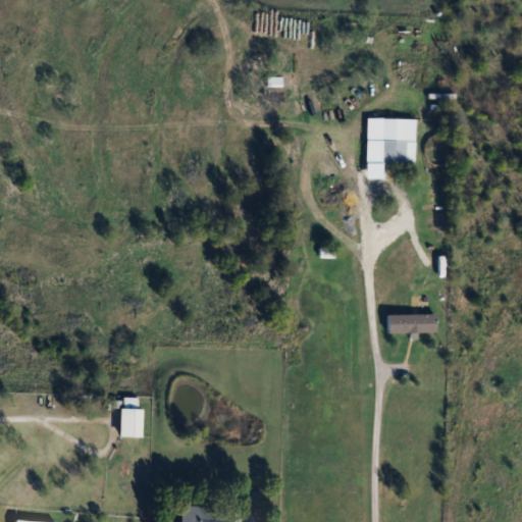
[(263,88),(278,88),(278,79),(263,79),(263,88)]
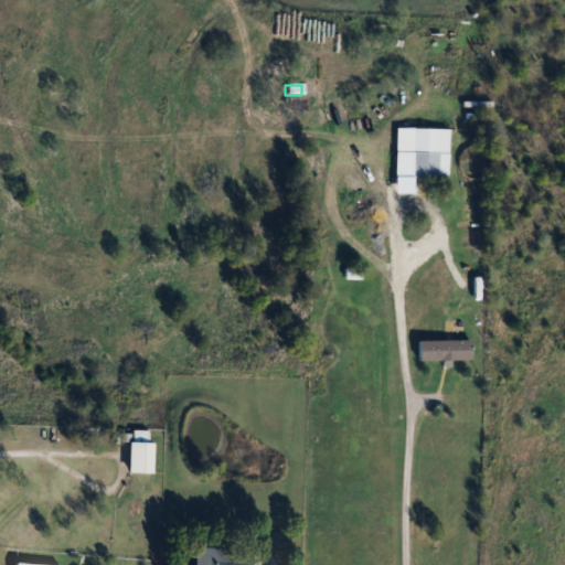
[(447,129),(409,129),(409,180),(447,180),(447,129)]
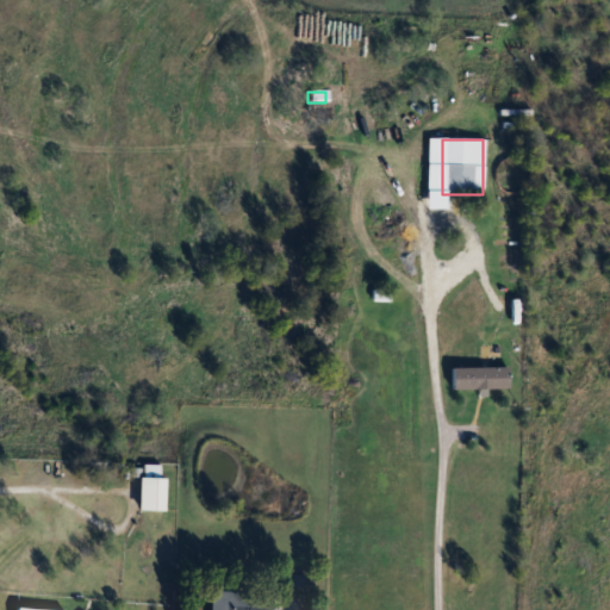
[(456,367),(456,388),(512,388),(512,367),(456,367)]
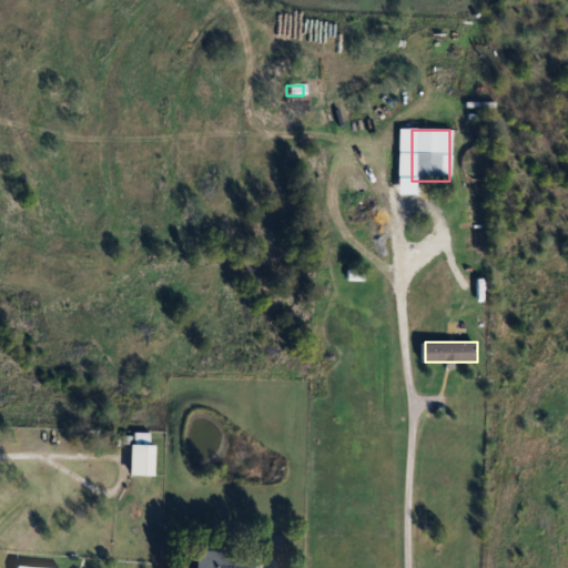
[(156,476),(156,444),(153,444),(153,432),(133,432),(133,476),(156,476)]
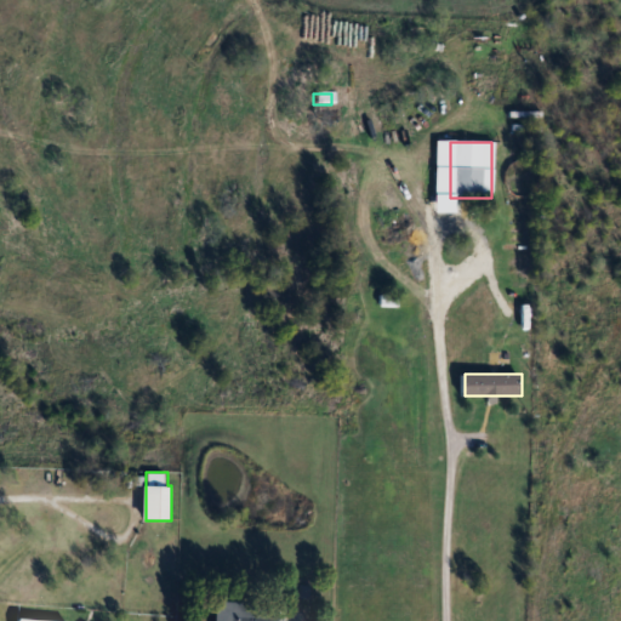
[(285,620),(286,603),(217,600),(216,620),(285,620)]
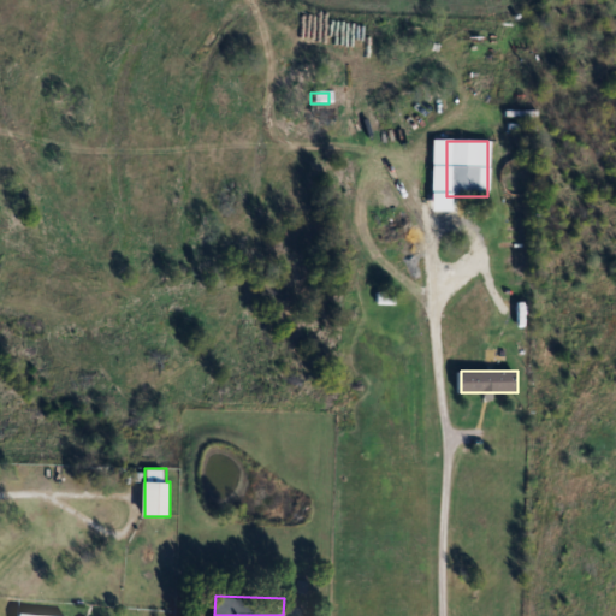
All buildings are outlined.
